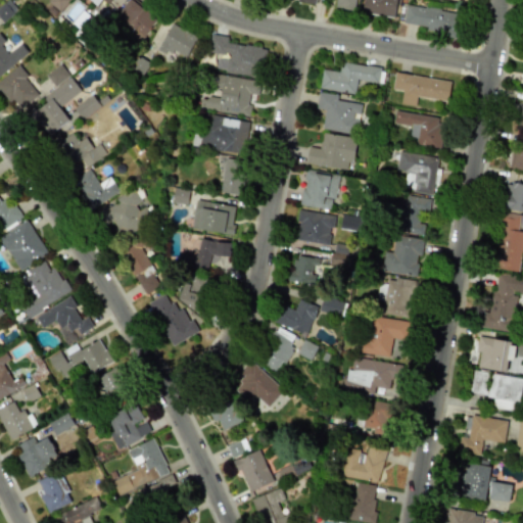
[(68,0),(47,0),(47,1),(58,11),(68,0)]
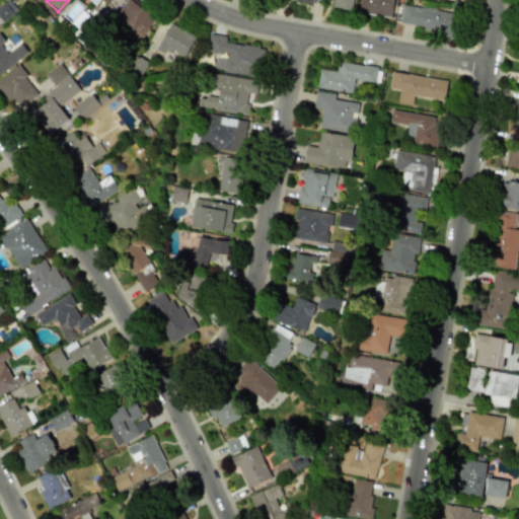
[(139,39),(155,19),(137,4),(131,0),(127,0),(113,16),(139,39)]
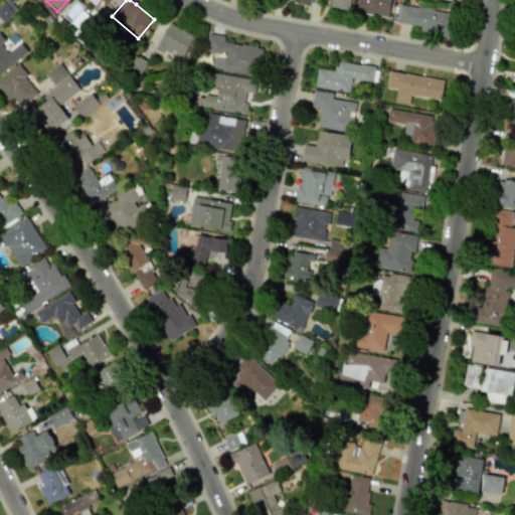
[(348,0),(347,10),(329,7),(330,0),(348,0)]
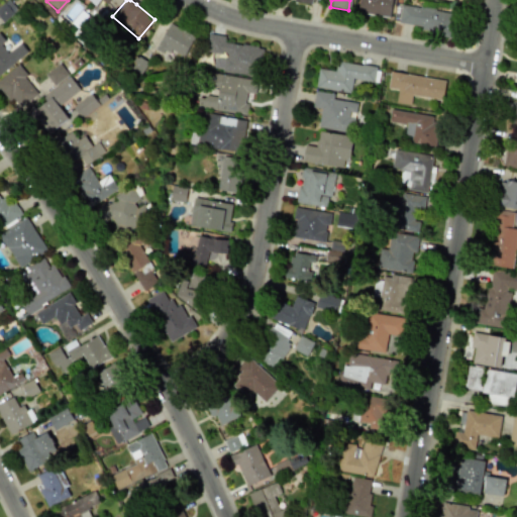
[(392,0),(389,17),(357,12),(358,0),(392,0)]
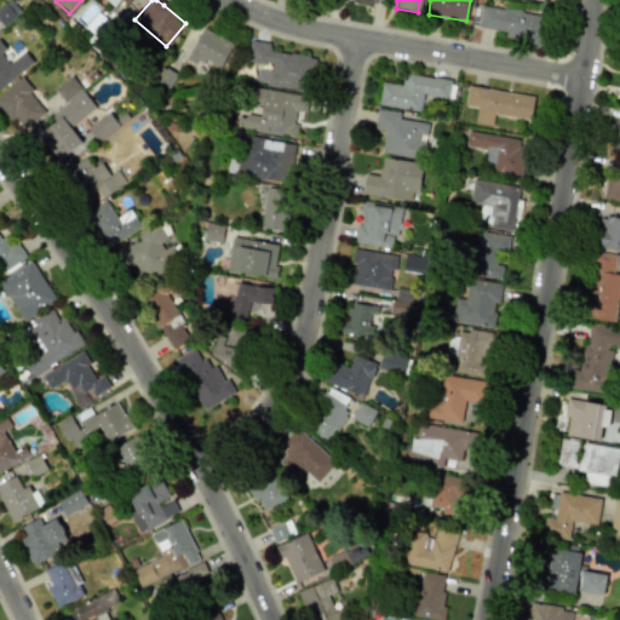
[(477,27),(505,32),(504,38),(540,44),(544,15),(480,5),(477,27)]
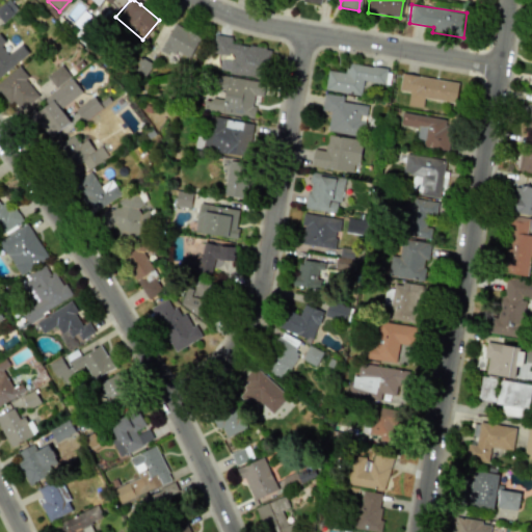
[(187,60),(200,37),(175,23),(161,46),(187,60)]
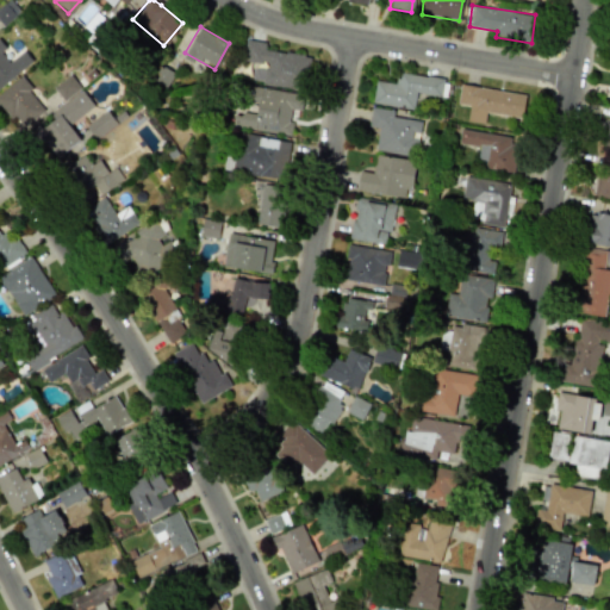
[(310,56),(265,49),(266,42),(244,39),(242,62),(253,63),(250,81),(305,89),(310,56)]
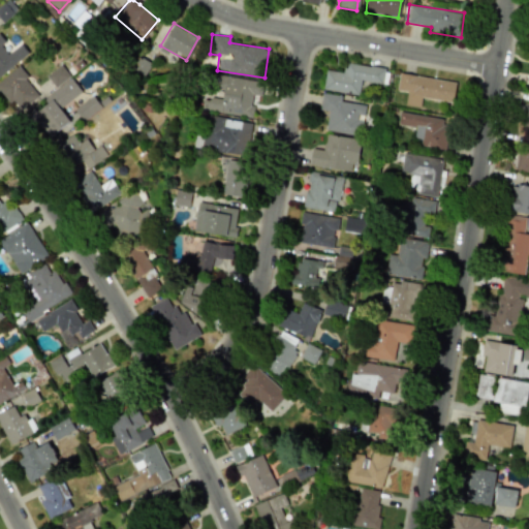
[(7,53),(0,45),(4,41),(0,35),(0,74),(27,52),(19,42),(7,53)]
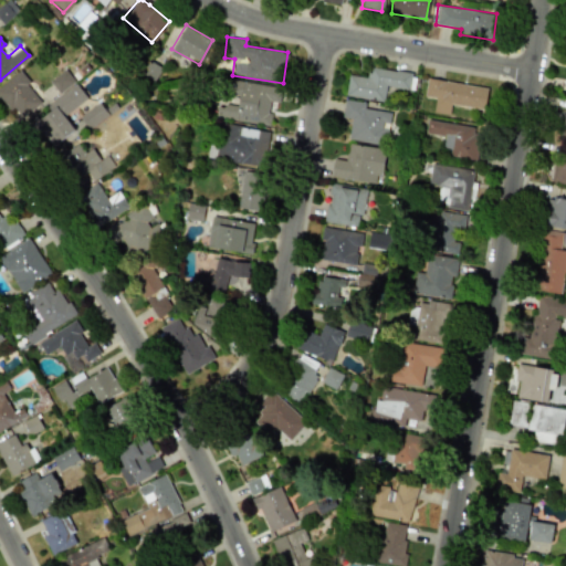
[(384,101),(386,86),(408,88),(410,72),(368,67),(367,77),(347,74),(345,96),(384,101)]
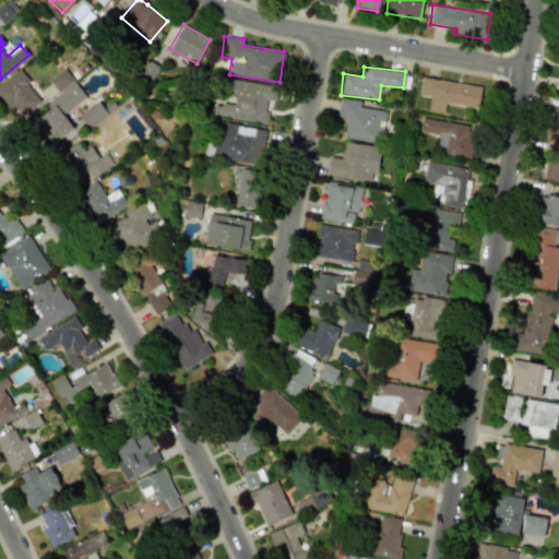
[(0,83),(0,94),(20,118),(42,99),(18,70),(0,83)]
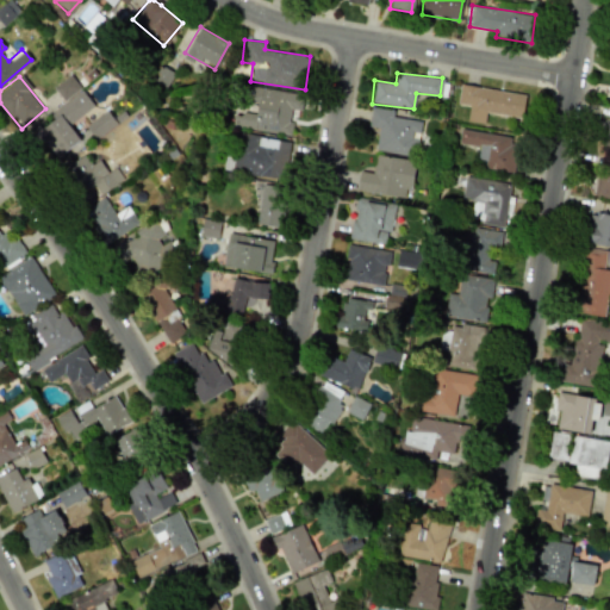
[(484,123),(485,113),(522,117),(524,92),(459,85),(458,104),(468,105),(466,122),(484,123)]
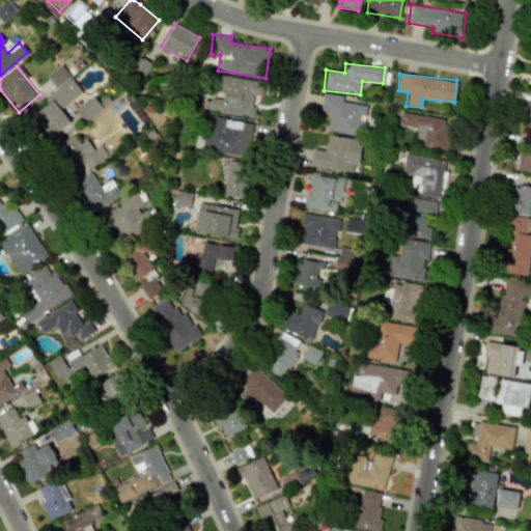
[(222,99),(203,96),(201,110),(252,116),(254,94),(261,95),(263,81),(218,75),(216,88),(223,89),(222,99)]
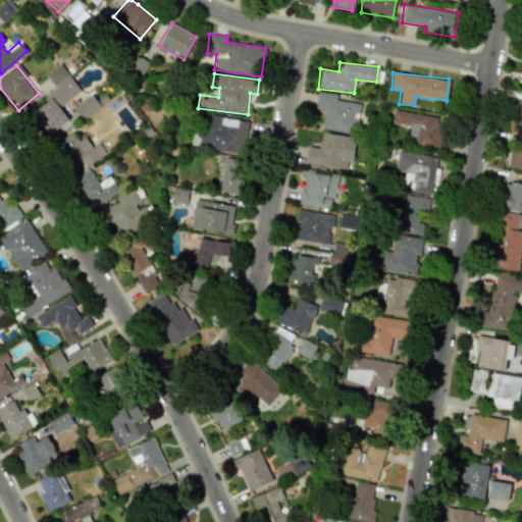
[(42,98),(46,102),(33,113),(49,134),(68,118),(58,107),(80,90),(69,76),(42,98)]
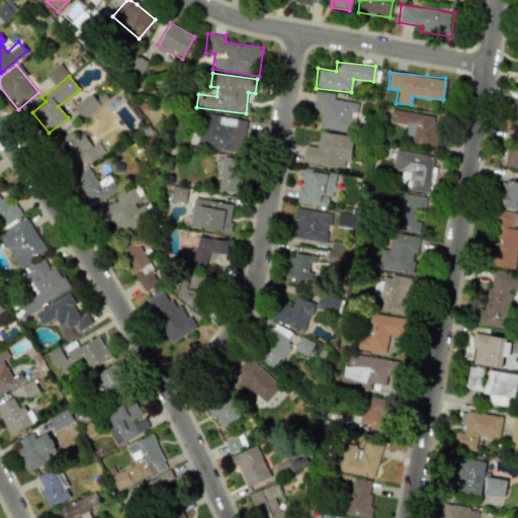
[(318,127),(352,133),(354,115),(355,115),(357,102),(333,98),(334,93),(315,90),(313,107),(321,108),(318,127)]
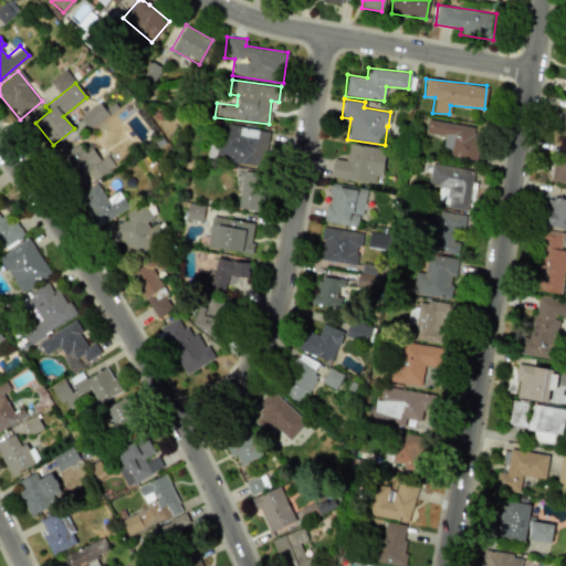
[(81,117),(90,129),(108,114),(98,103),(81,117)]
